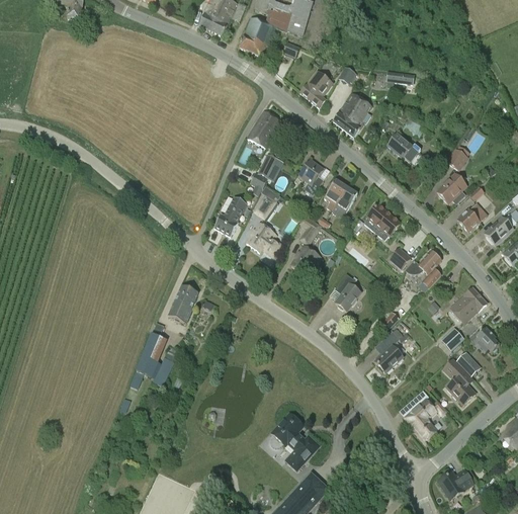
[(66,4),(66,7),(69,8),(67,16),(79,18),(83,0),(54,0),(54,1),(66,4)]
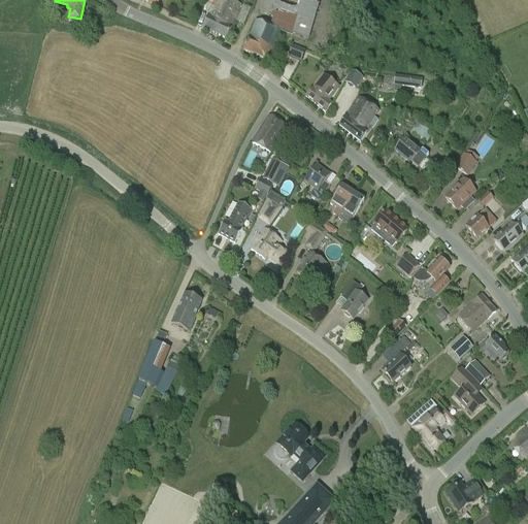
[(213,0),(208,13),(203,25),(227,36),(232,25),(236,17),(235,15),(241,2),(236,0),(213,0)]
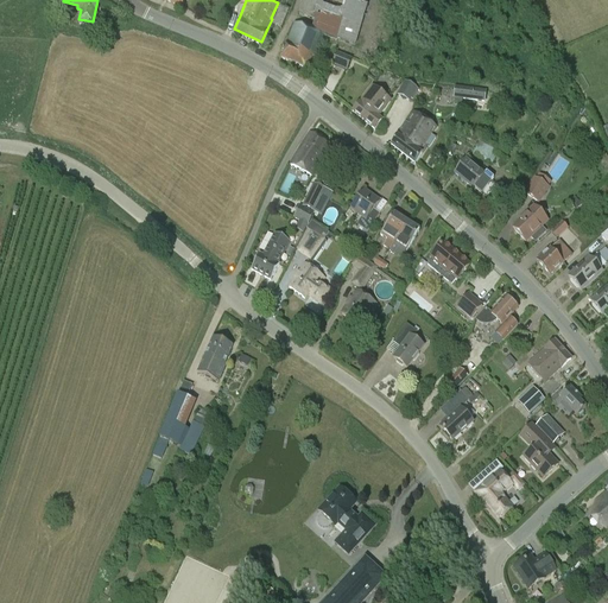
[(280,0),(279,2),(272,19),(282,24),(289,6),(291,7),(293,0),(280,0)]
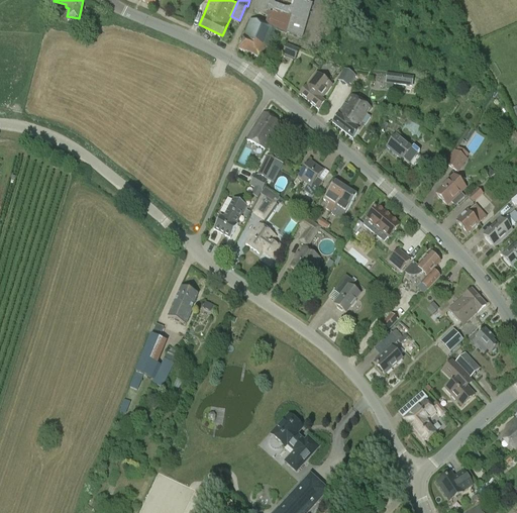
[(256,0),(253,9),(268,14),(265,22),(256,18),(251,16),(238,45),(263,57),(268,44),(276,27),(302,35),(312,1),(309,0),(256,0)]
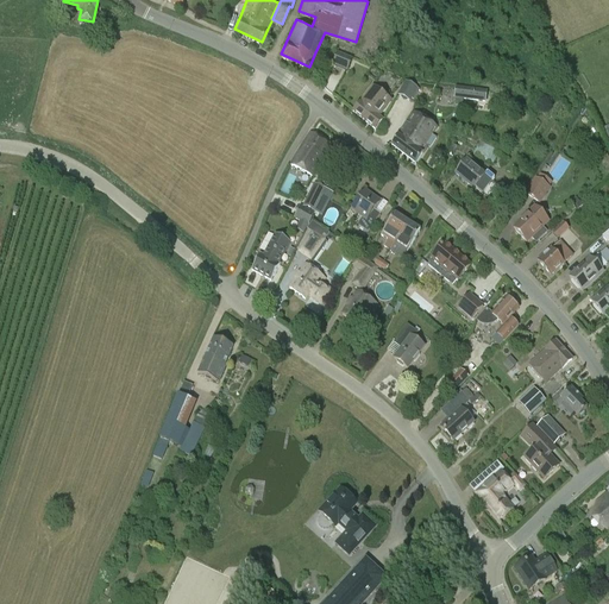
[(347,68),(352,55),(337,49),(332,61),(347,68)]
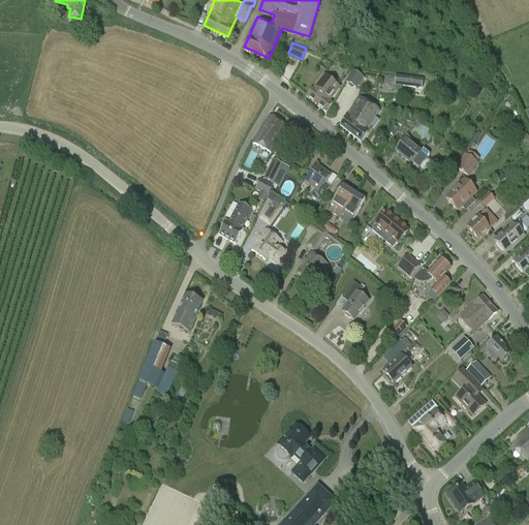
[(351,67),(346,79),(355,84),(362,73),(351,67)]
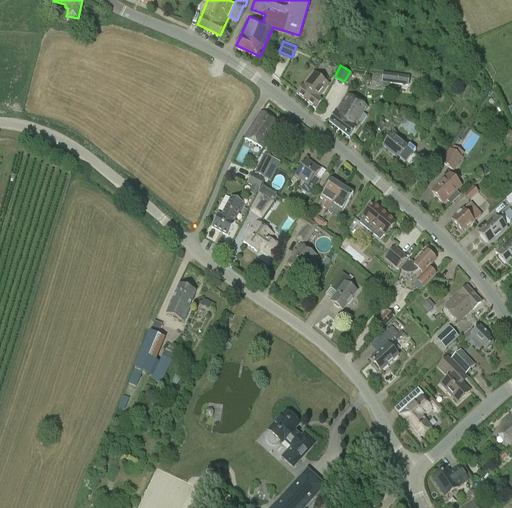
[(410,73),(383,69),(382,79),(384,79),(383,86),(389,87),(390,80),(408,83),(410,73)]
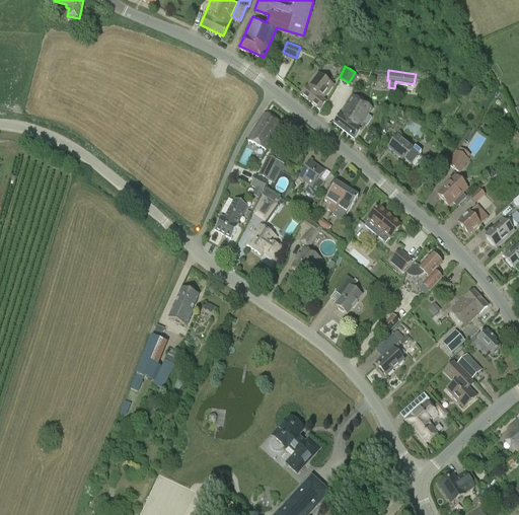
[(334,83),(317,71),(307,84),(301,92),(319,106),(325,99),(322,96),(334,83)]
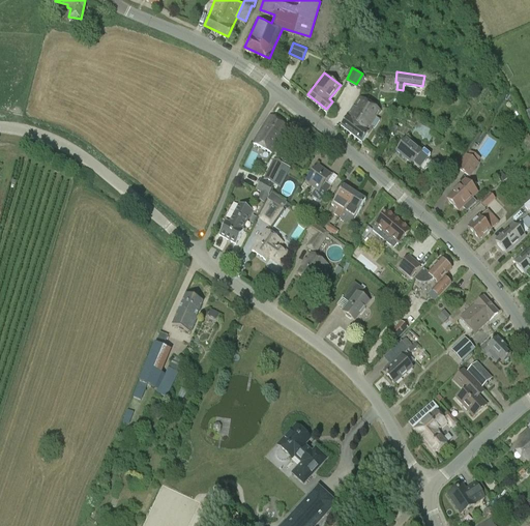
[(366,98),(360,93),(354,104),(347,115),(342,124),(361,140),(369,129),(373,123),(373,122),(381,108),(375,104),(366,98)]
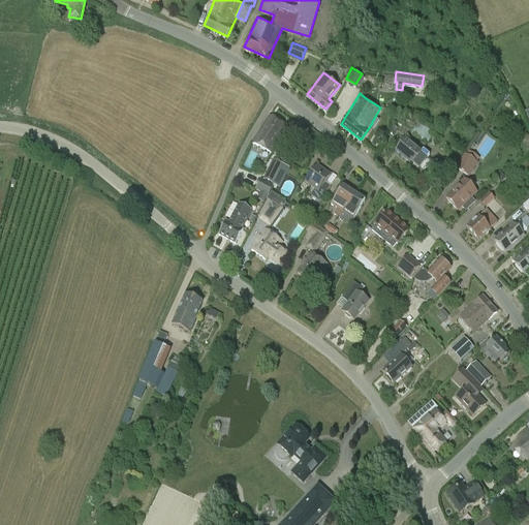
[(270,111),(254,136),(252,140),(255,142),(267,148),(273,151),(282,133),(287,124),(286,124),(283,121),(272,112),(270,111)]
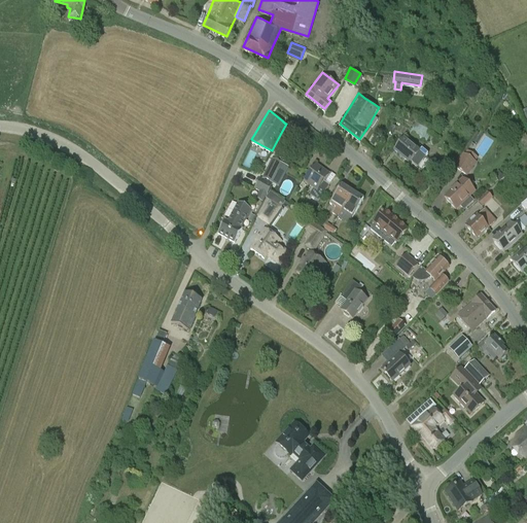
[(416,119),(410,130),(426,139),(432,129),(416,119)]
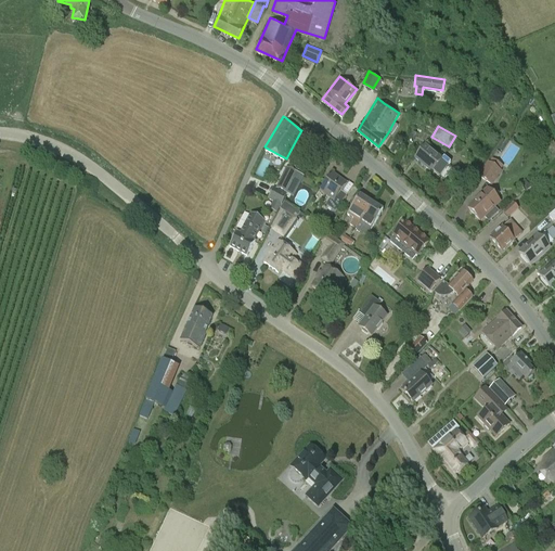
[(442,156),(425,142),(415,155),(431,169),(434,167),(440,173),(451,159),(444,154),(442,156)]
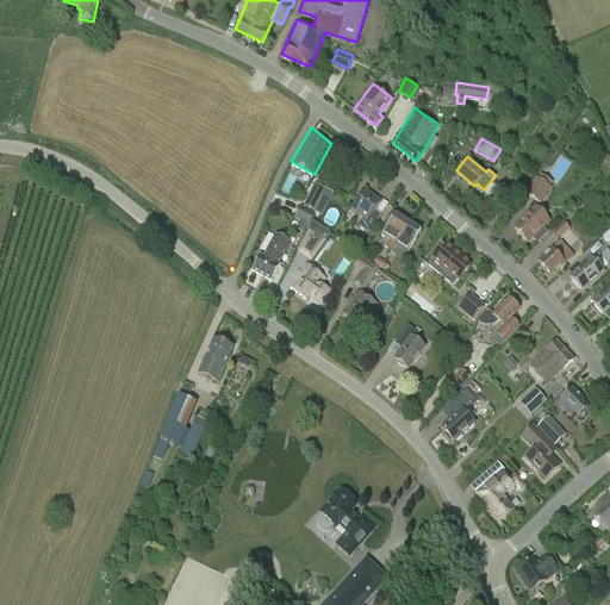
[(535,174),(526,191),(540,200),(540,199),(551,185),(537,176),(535,174)]
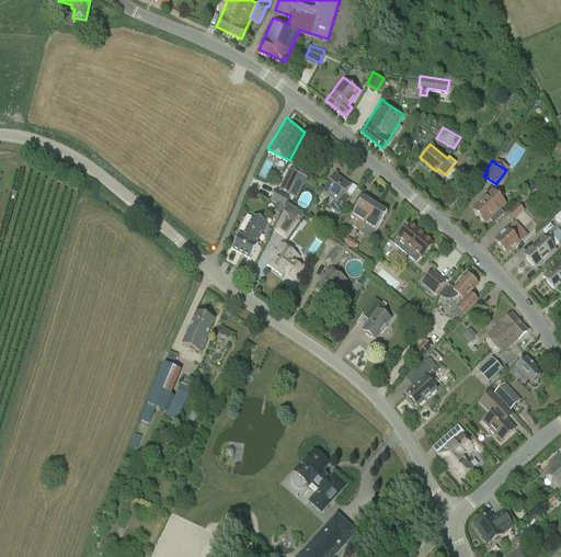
[(278,186),(287,191),(297,170),(288,166),(278,186)]
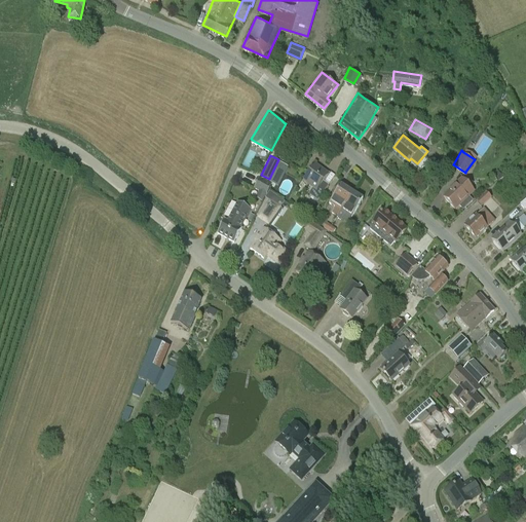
[(278,159),(269,179),(271,181),(278,184),(288,163),(278,159)]
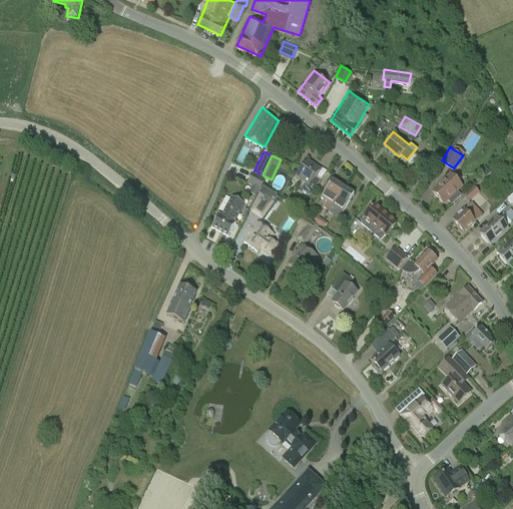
[(318,182),(312,178),(321,166),(309,157),(296,173),(305,180),(301,186),(310,192),(318,182)]
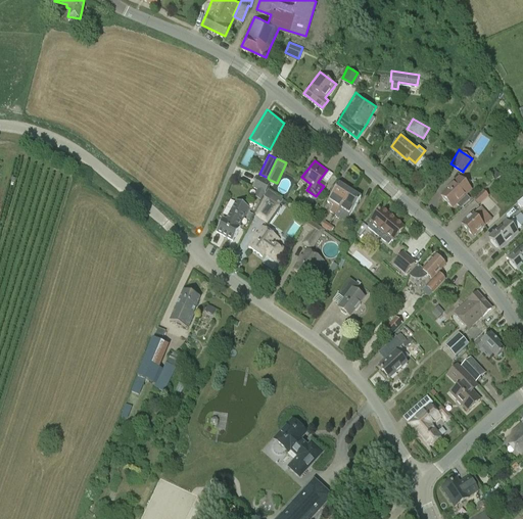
[(489,174),(494,178),(498,174),(494,169),(489,174)]
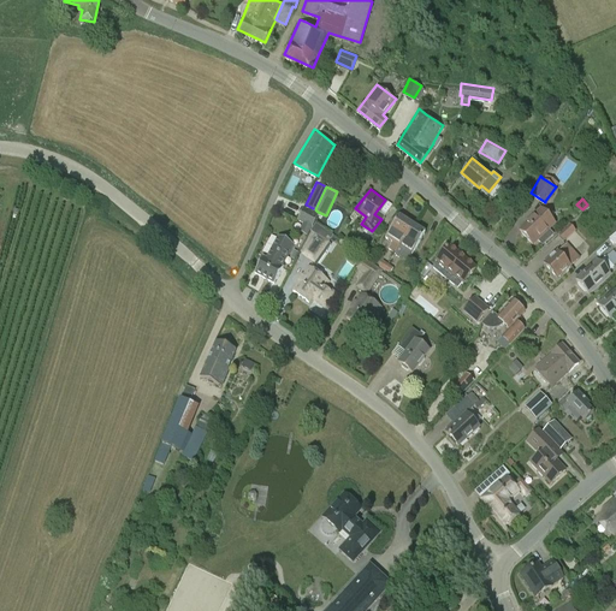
[(312,224),(318,213),(304,206),(300,218),(312,224)]
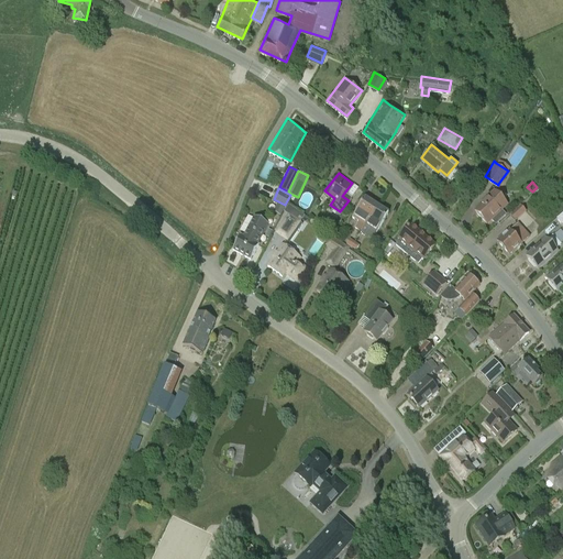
[(506,211),(501,207),(507,201),(495,188),(475,207),(487,220),(492,216),(496,221),(506,211)]
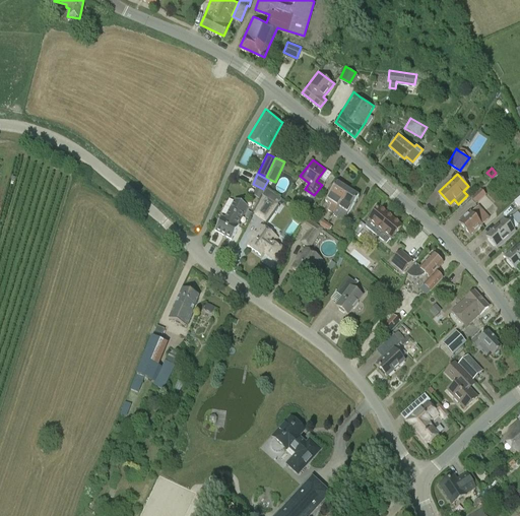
[(328,207),(333,210),(348,187),(337,180),(325,198),(331,201),(328,207)]
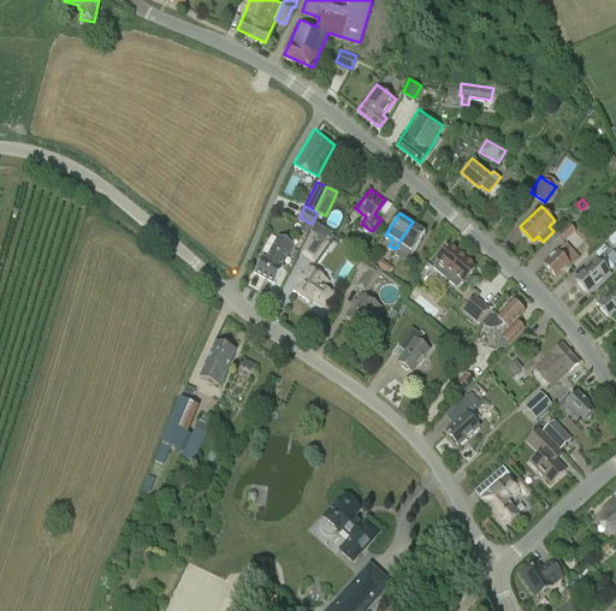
[(426,229),(413,221),(395,249),(408,257),(412,251),(426,229)]
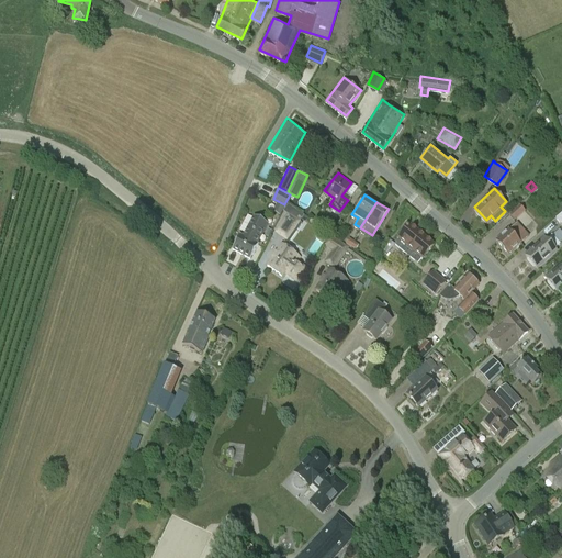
[(525,208),(520,202),(509,211),(515,218),(525,208)]
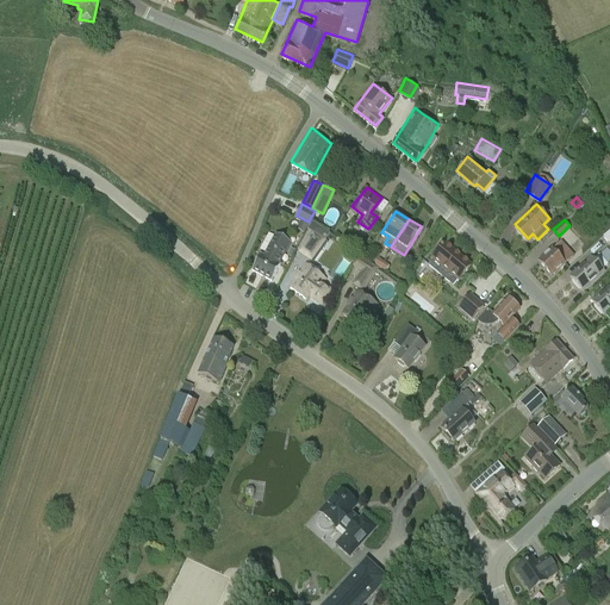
[(306,295),(309,292),(322,301),(331,287),(322,280),(325,274),(310,263),(328,238),(325,237),(325,236),(313,229),(299,248),(311,255),(306,261),(290,285),(306,295)]
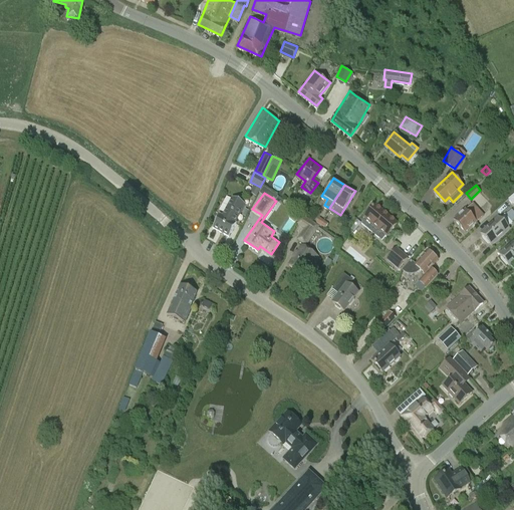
[(213,225),(229,234),(235,225),(234,224),(243,205),(245,202),(232,195),(223,213),(220,212),(213,225)]
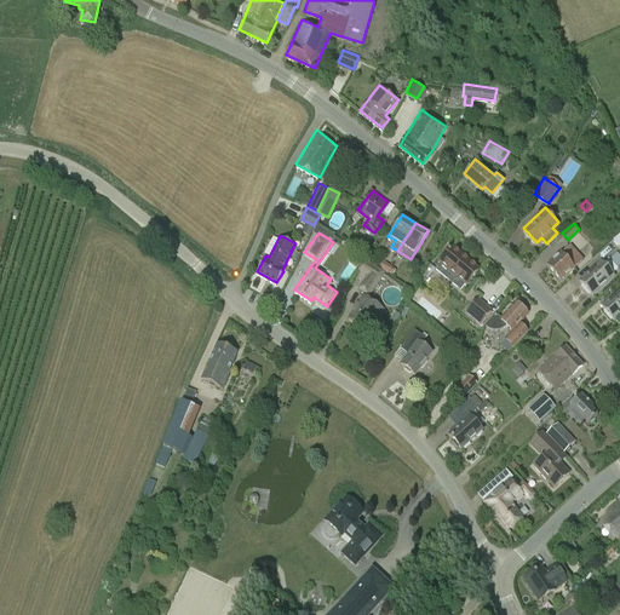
[(570,242),(562,251),(547,263),(561,277),(574,265),(584,256),(570,242)]
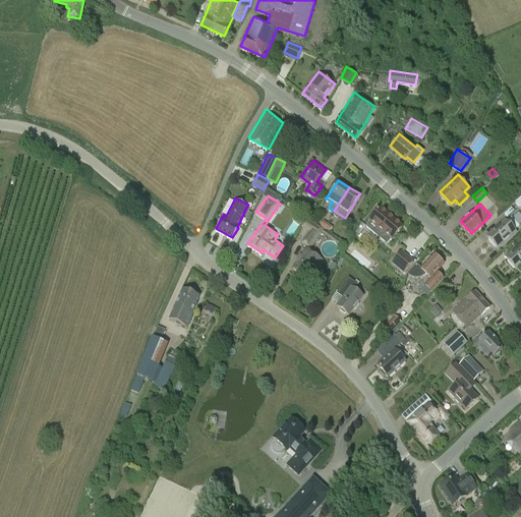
[(392,236),(403,224),(381,205),(369,217),(370,218),(366,223),(373,228),(378,224),(392,236)]
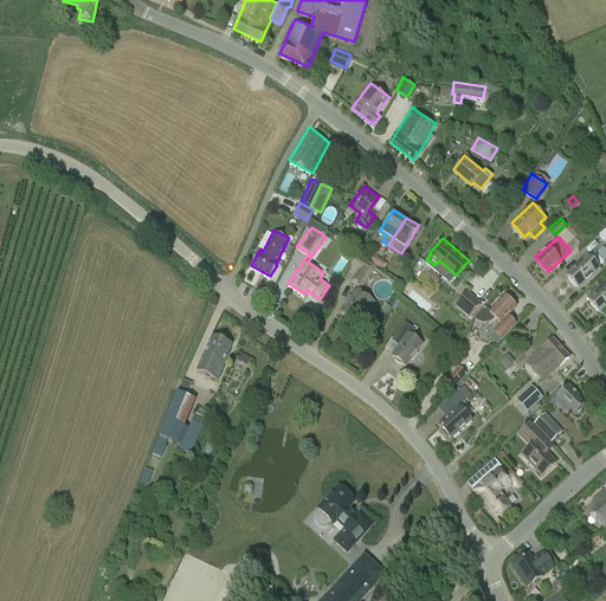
[(292,271),(292,270),(291,269),(300,252),(295,250),(285,267),(292,271)]
